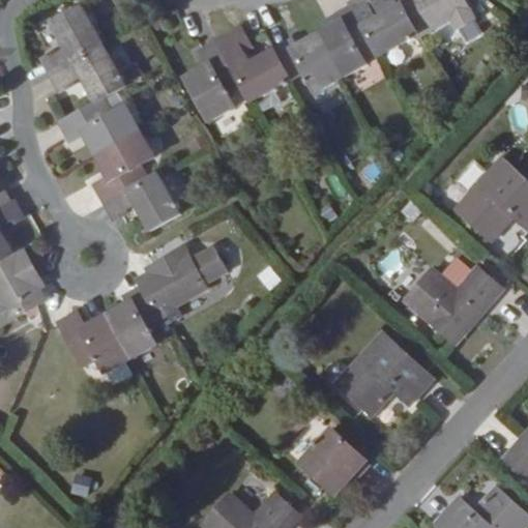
[(241,83),(252,101),(302,72),(314,91),(365,61),(356,44),(369,37),(378,54),(416,32),(418,35),(447,19),(453,30),(474,19),(463,0),(398,0),(374,15),(370,6),(373,5),(369,0),(350,0),(348,1),(350,4),(331,15),(335,21),(296,42),(295,44),(291,37),(252,59),(243,44),(250,40),(241,25),(198,50),(205,62),(182,75),(207,119),(234,104),(227,91),(241,83)]
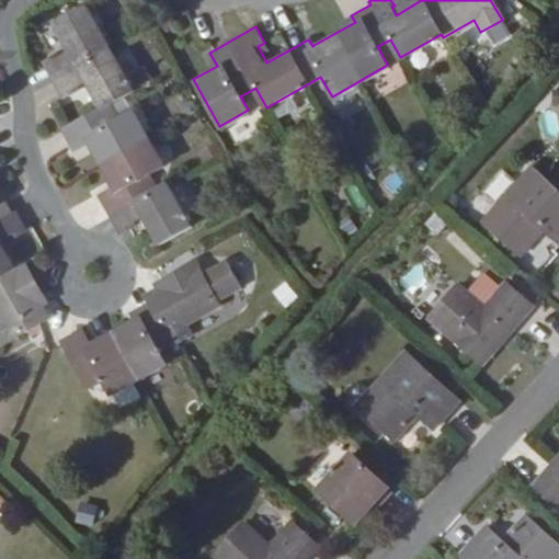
[(130,91),(82,6),(49,23),(66,52),(57,56),(55,53),(41,61),(61,99),(76,90),(73,87),(82,81),(98,110),(61,130),(71,150),(88,140),(113,185),(99,194),(121,232),(136,225),(135,220),(143,216),(157,243),(189,225),(166,182),(156,187),(149,175),(163,169),(130,110),(116,118),(107,104),(130,91)]
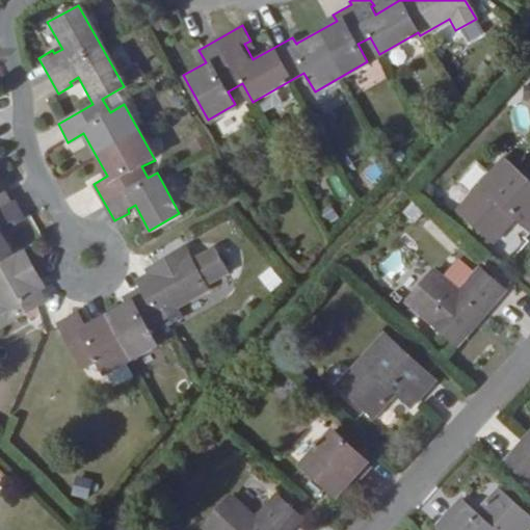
[(529,220),(529,176),(501,151),(454,204),(491,236),(512,212),(527,224),(529,220)]
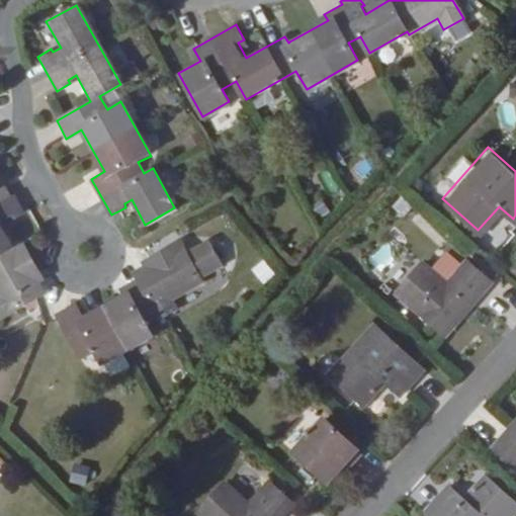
[(0,318),(44,293),(34,277),(38,275),(20,242),(13,245),(0,222),(7,218),(9,221),(23,213),(13,195),(10,197),(1,180),(0,180),(0,318)]
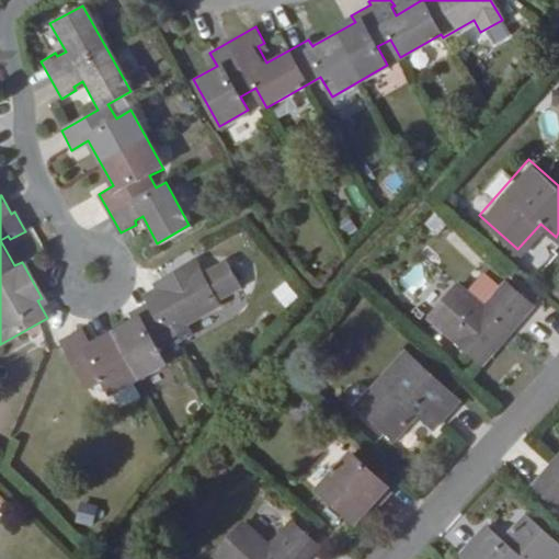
[(542,235),(520,253),(529,265),(551,247),(542,235)]
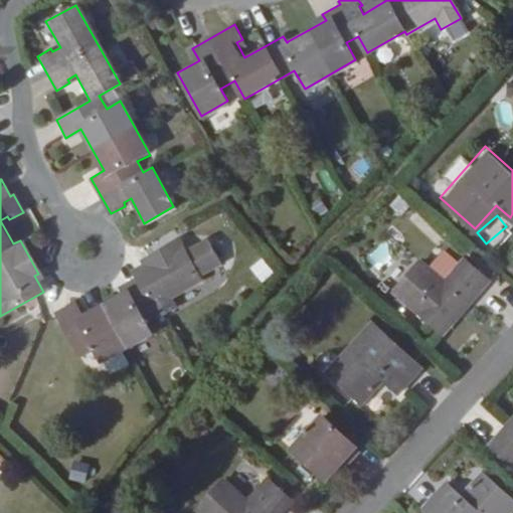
[(91,346),(100,359),(151,331),(140,312),(152,306),(159,317),(177,306),(172,297),(201,281),(197,273),(219,261),(207,238),(185,250),(178,237),(147,254),(149,259),(131,268),(135,275),(117,286),(120,292),(80,314),(73,300),(54,311),(78,353),(91,346)]
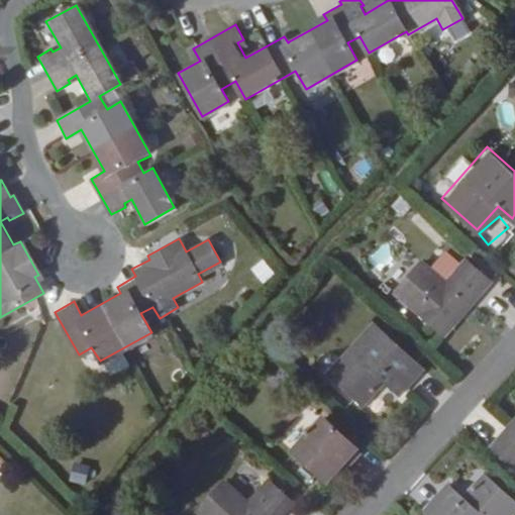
[(434,325),(470,287),(473,288),(486,273),(458,248),(438,271),(415,249),(387,282),(434,325)]
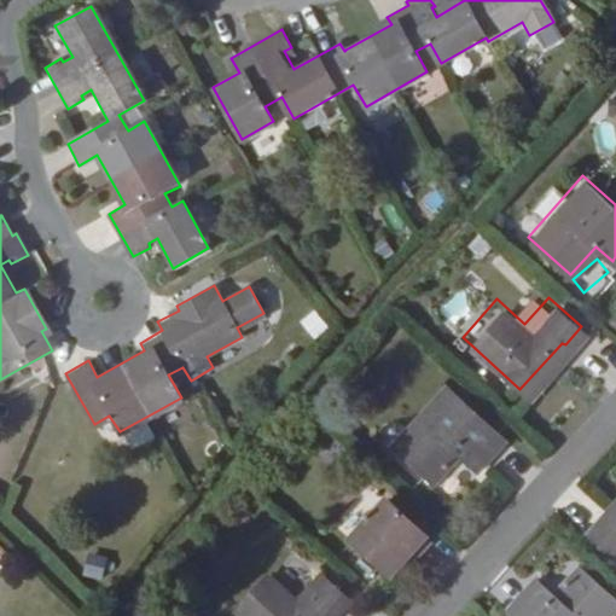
[(308,336),(324,325),(312,308),(296,319),(308,336)]
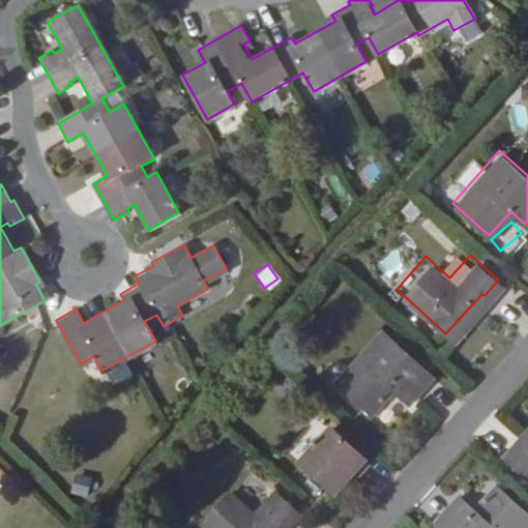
[(435,378),(382,331),(334,382),(371,416),(393,392),(409,407),(435,378)]
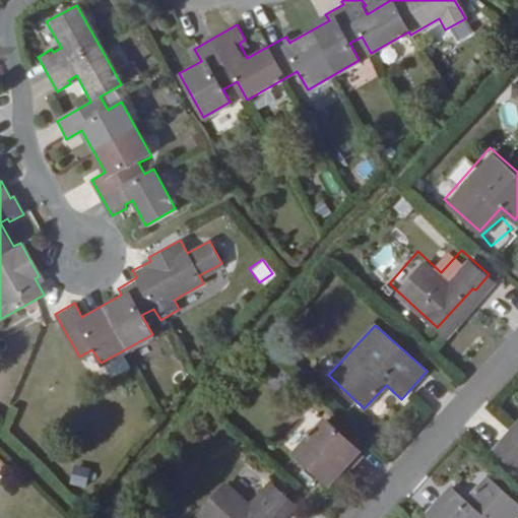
[(293,452),(328,484),(360,452),(324,418),(293,452)]
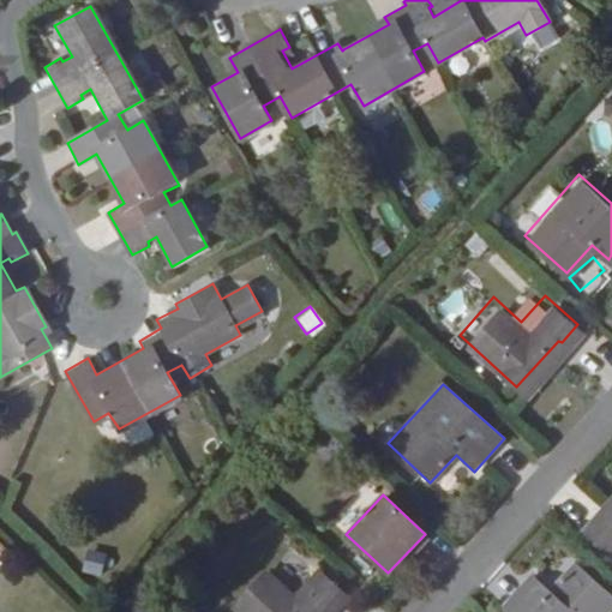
[(611,499),(599,515),(594,515),(582,529),(611,557),(611,499)]
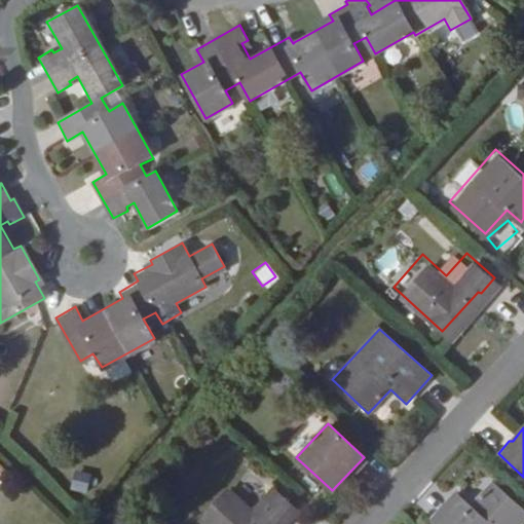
[(454,492),(429,521),(434,523),(520,523),(523,520),(523,508),(493,480),(470,507),(454,492)]
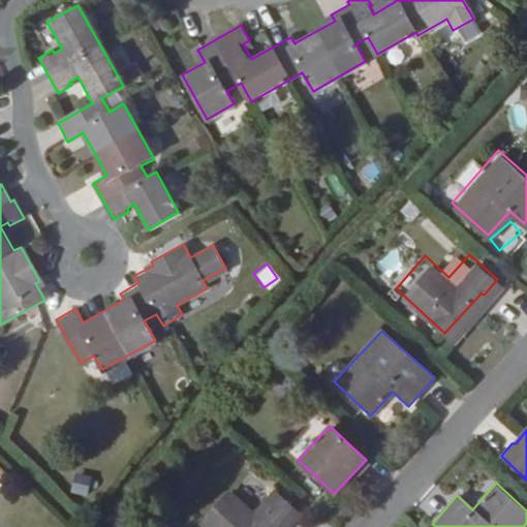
[(206,526),(284,526),(285,526),(289,526),(302,513),(276,488),(253,512),(230,490),(200,522),(206,526)]
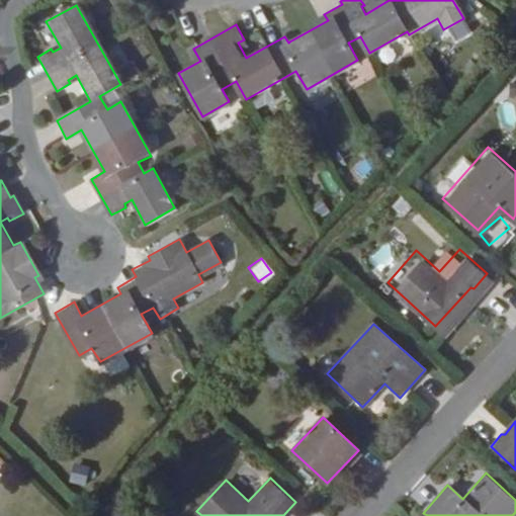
All buildings are outlined.
